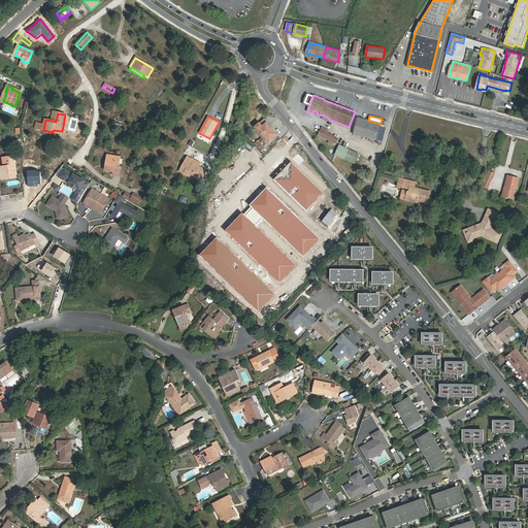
[(368,121),(358,118),(353,134),(376,140),(381,124),(368,121)]
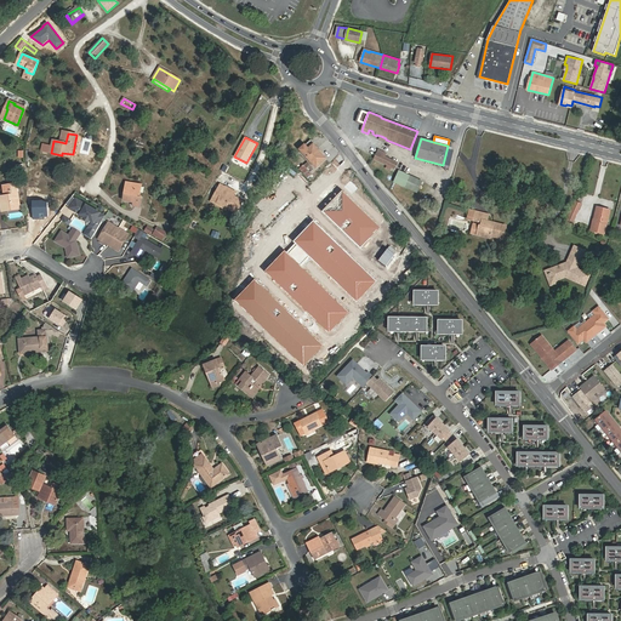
[(325,158),(314,146),(309,149),(306,146),(301,149),(317,166),(325,158)]
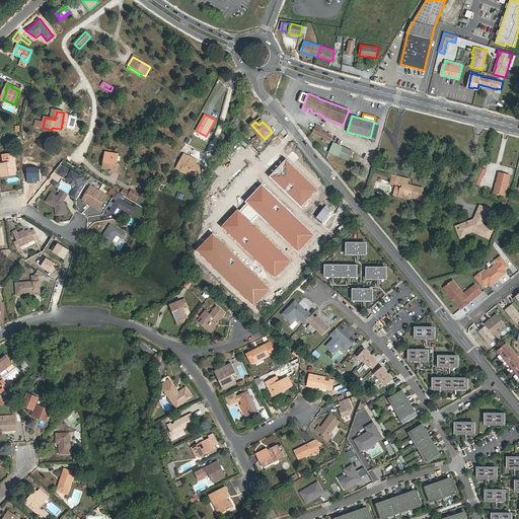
[(315,126),(312,133),(329,141),(334,134),(326,131),(327,130),(320,127),(319,128),(315,126)]
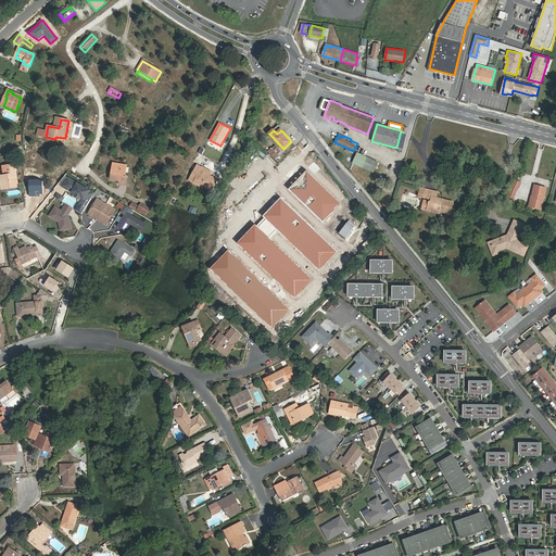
[(279,156),(272,148),(268,151),(276,160),(279,156)]
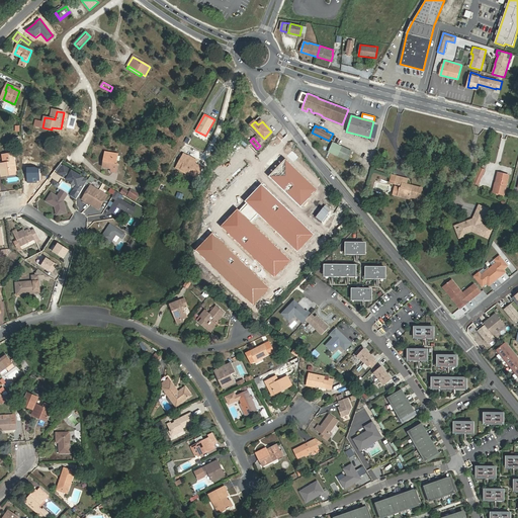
[(353,152),(333,142),(329,152),(348,161),(353,152)]
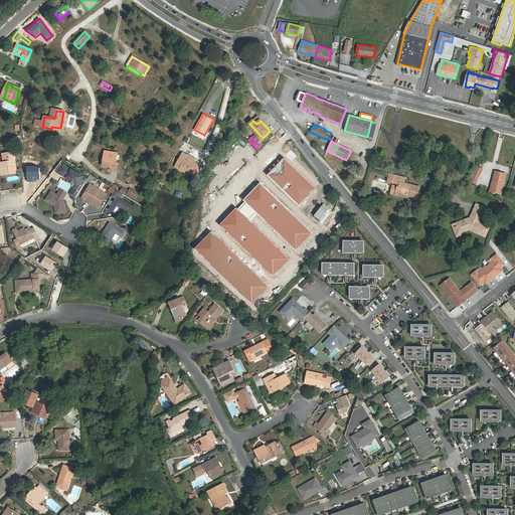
[(106,162),(104,161),(103,167),(111,168),(111,172),(117,173),(118,164),(116,164),(118,154),(107,152),(106,162)]
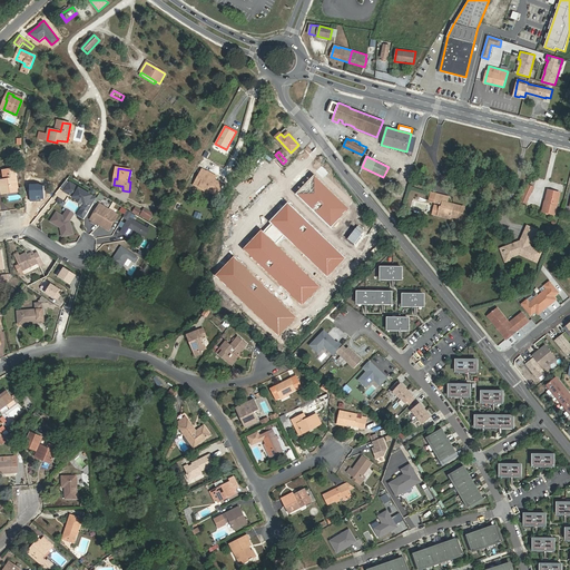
[(9,190),(19,189),(16,169),(6,170),(8,179),(5,180),(0,180),(2,195),(9,194),(9,190)]
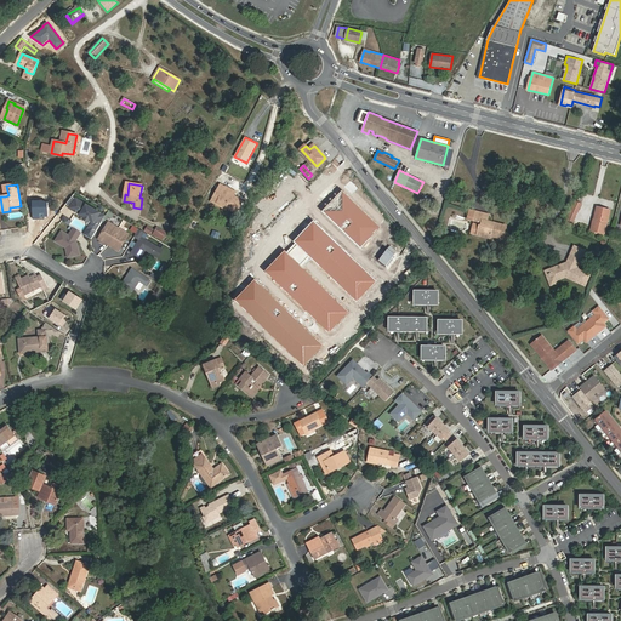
[(228,208),(227,209),(237,214),(243,201),(224,192),(227,188),(221,184),(214,197),(220,200),(218,203),(228,208)]
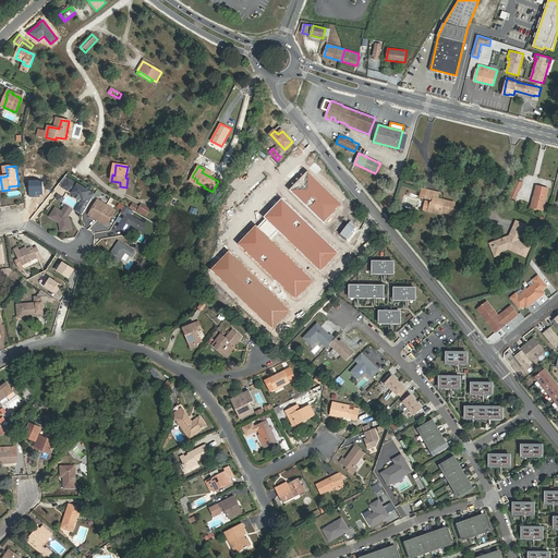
[(342,205),(307,171),(290,190),(324,223),(342,205)]
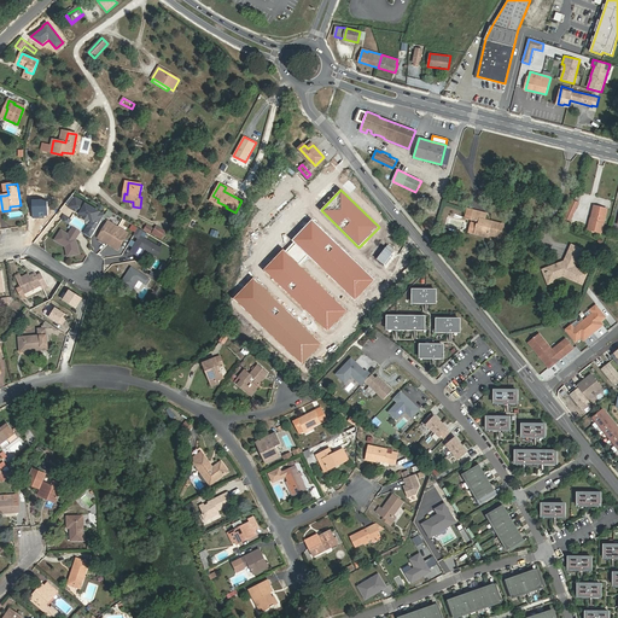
[(226,209),(226,208),(227,207),(217,202),(219,199),(213,196),(210,202),(226,209)]
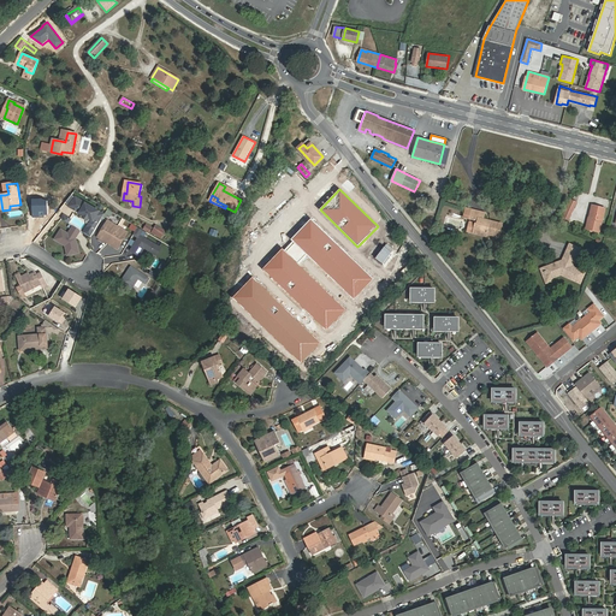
[(76,197),(69,207),(73,209),(84,215),(89,219),(92,220),(93,221),(88,230),(86,230),(83,234),(90,238),(105,214),(76,197)]
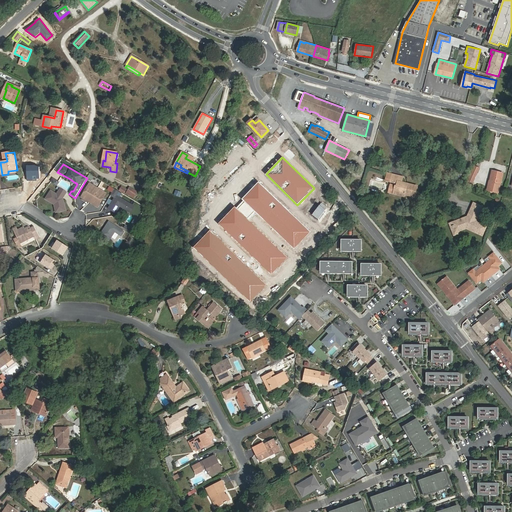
[(40,165),(26,165),(26,180),(40,180),(40,165)]
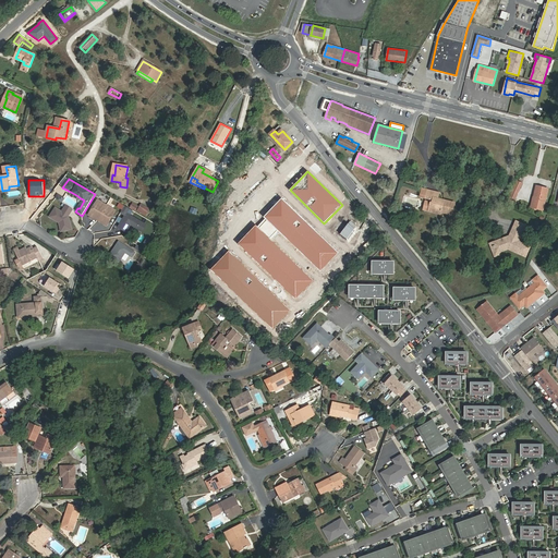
[(522,183),(517,181),(510,196),(514,199),(522,183)]
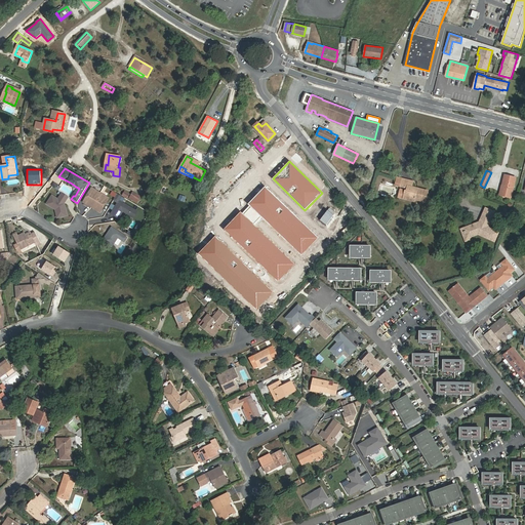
[(505,175),(502,185),(505,186),(502,196),(511,198),(516,177),(505,175)]
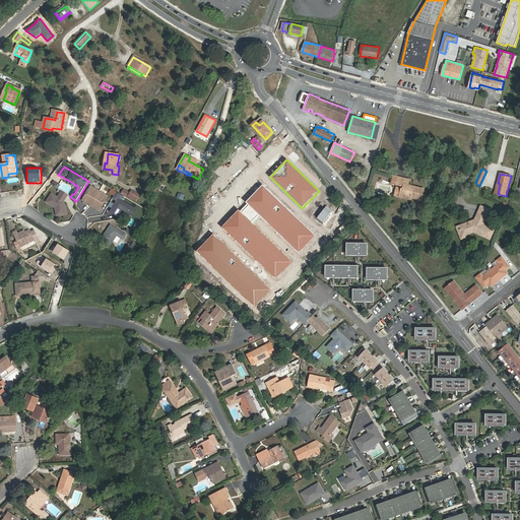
[(401,189),(400,194),(404,195),(403,198),(410,199),(411,197),(420,200),(424,189),(413,187),(413,189),(410,188),(410,186),(407,185),(409,180),(398,177),(396,184),(403,186),(402,189),(401,189)]
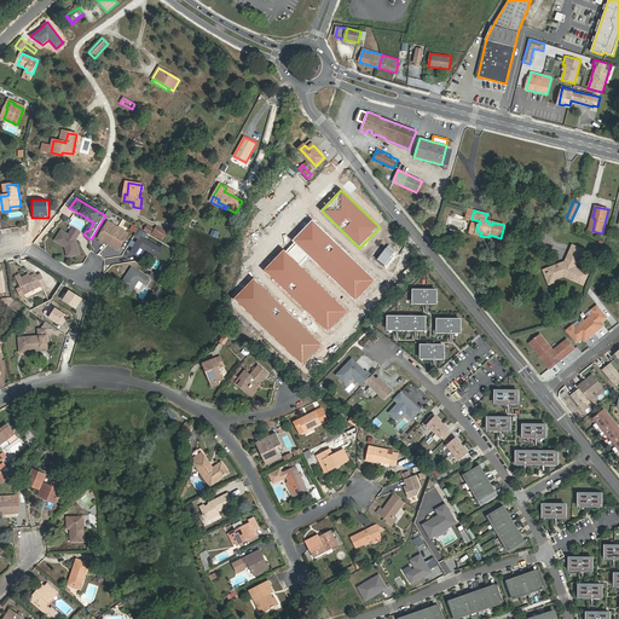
[(376,281),(312,220),(293,241),(356,301),(376,281)]
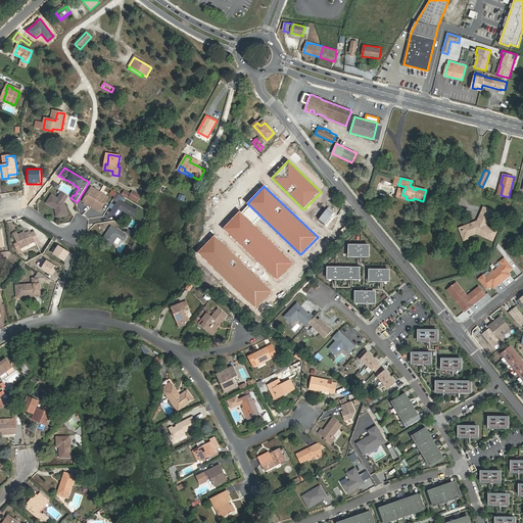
[(100,193),(92,188),(83,202),(92,206),(100,193)]
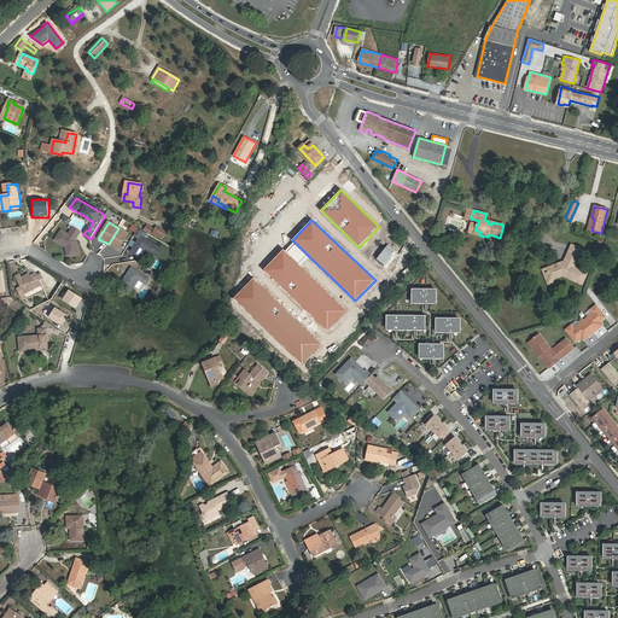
[(147,223),(144,231),(162,240),(165,232),(147,223)]
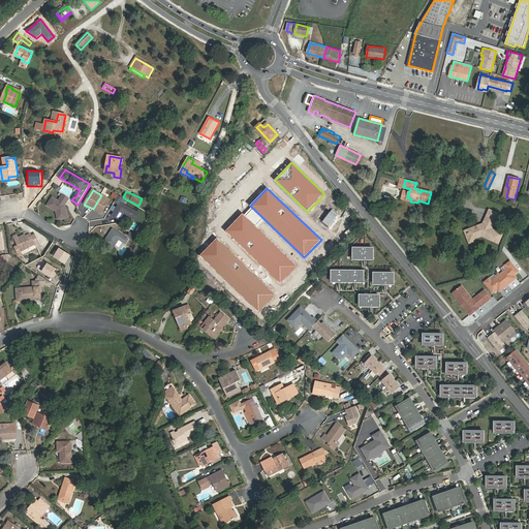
[(59,200),(53,197),(47,206),(56,212),(58,220),(68,218),(66,208),(64,208),(64,206),(64,205),(65,206),(65,205),(69,198),(63,194),(60,198),(61,198),(59,201),(59,200)]
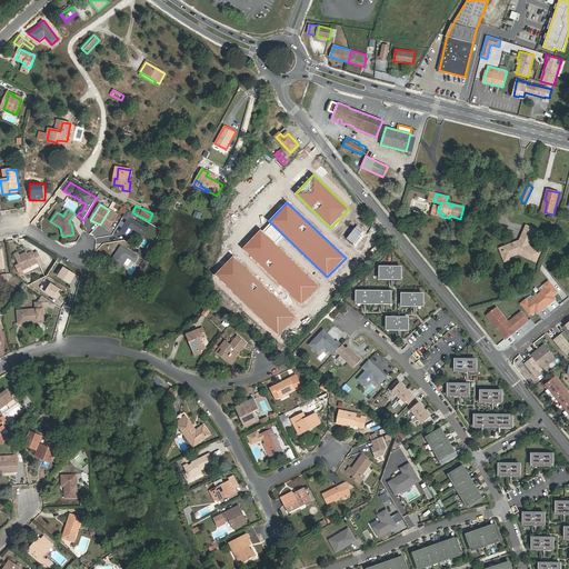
[(109,210),(100,225),(109,230),(118,216),(109,210)]
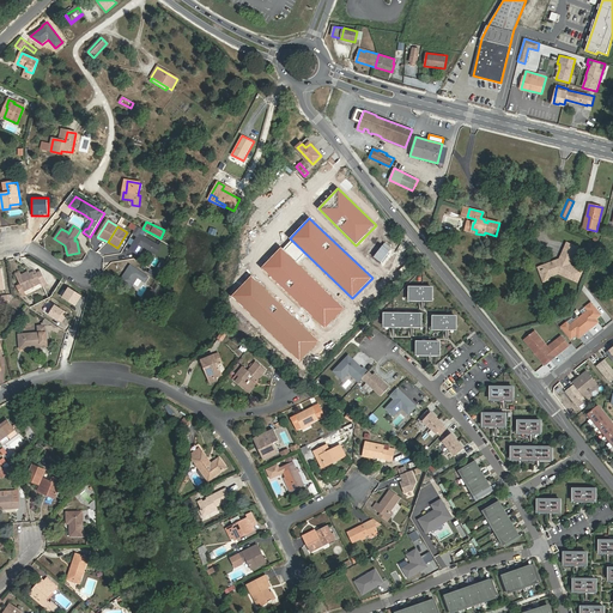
[(138,226),(133,235),(138,237),(137,240),(138,240),(137,242),(135,241),(129,250),(141,258),(146,249),(158,256),(162,248),(140,235),(144,230),(138,226)]
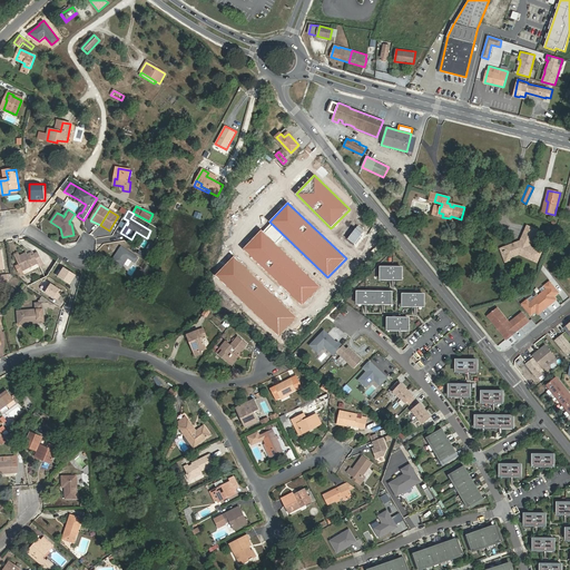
[(355,244),(365,232),(357,226),(349,239),(355,244)]
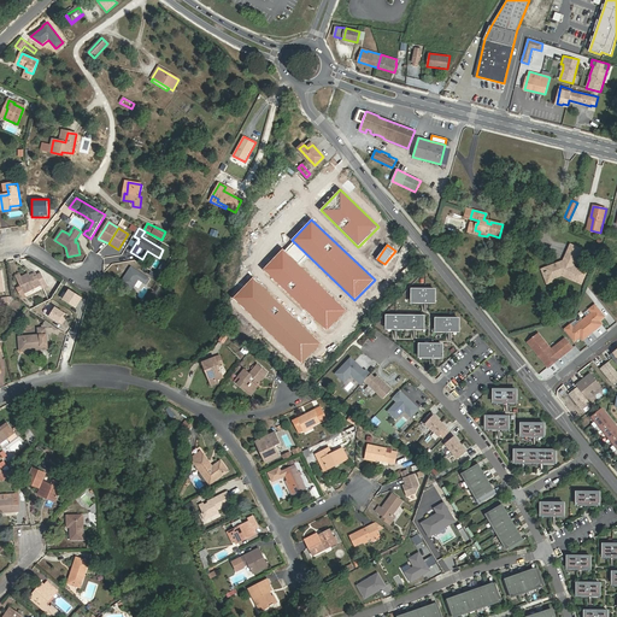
[(347,311),(285,250),(264,271),(327,331),(347,311)]
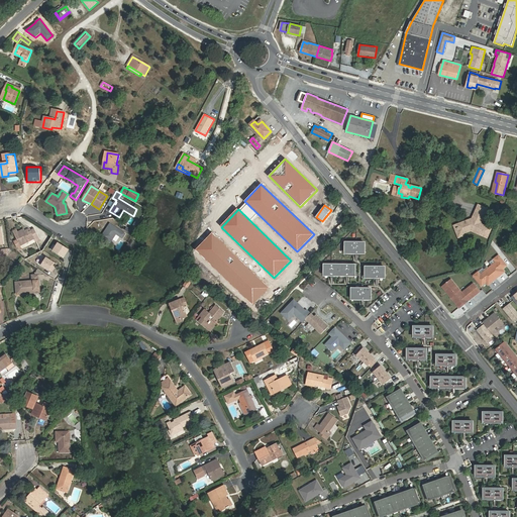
[(484,214),(477,211),(473,221),(472,223),(468,221),(456,225),(459,231),(462,233),(463,233),(471,230),(482,235),(486,226),(480,224),(484,214)]
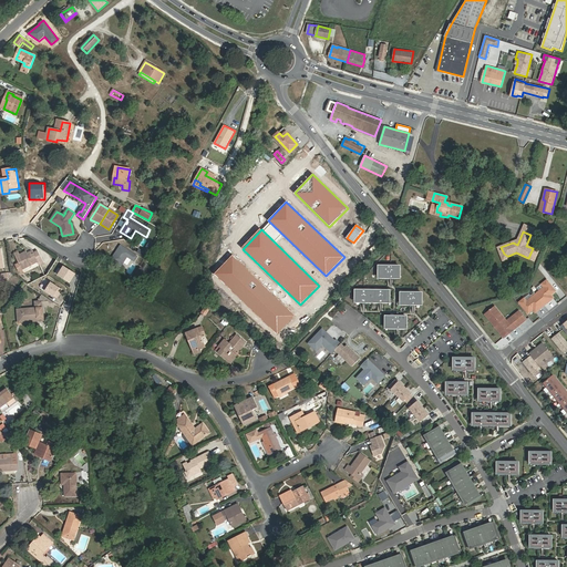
[(137,257),(123,248),(121,251),(119,249),(111,261),(119,267),(121,263),(123,264),(127,258),(134,261),(137,257)]
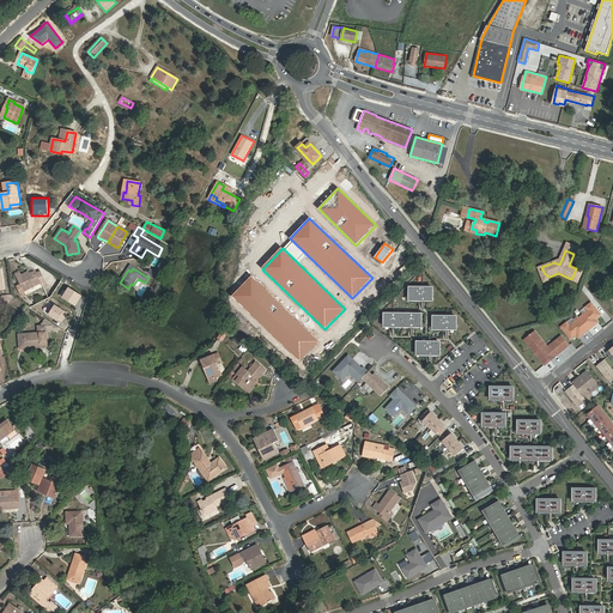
[(18,287),(22,293),(23,293),(23,295),(25,293),(24,292),(41,284),(35,272),(30,275),(29,273),(22,277),(17,278),(20,286),(18,287)]
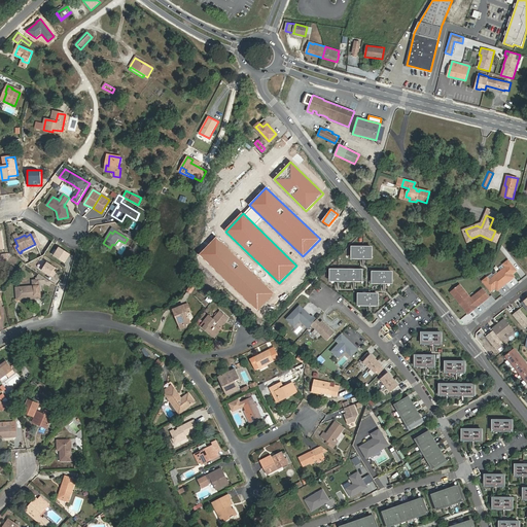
[(275,293),(216,239),(199,256),(258,312),(275,293)]
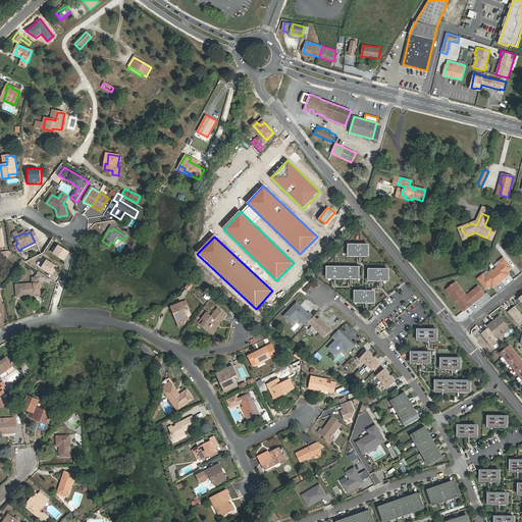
[(70,252),(58,245),(53,253),(65,261),(70,252)]
